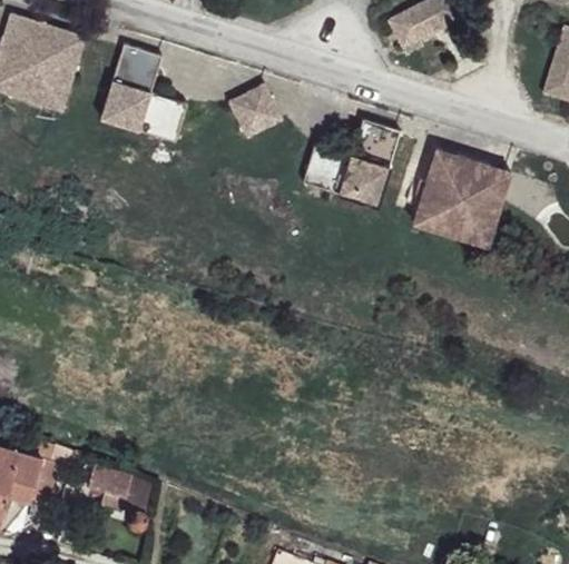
[(458,0),(428,0),(392,18),(405,46),(464,13),(458,0)]
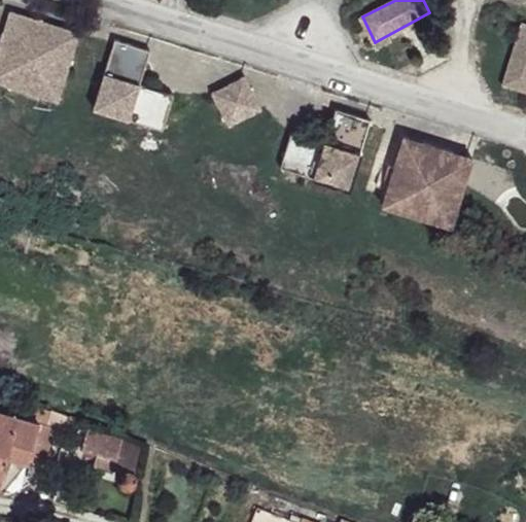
[(75,34),(11,12),(0,47),(0,84),(56,103),(75,34)]
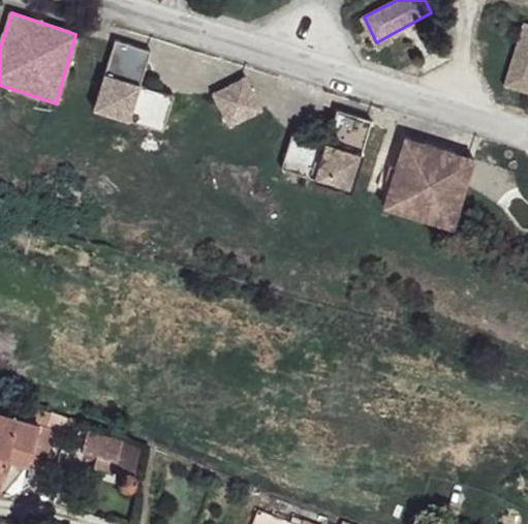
[(527,25),(525,24),(503,85),(527,92),(527,25)]
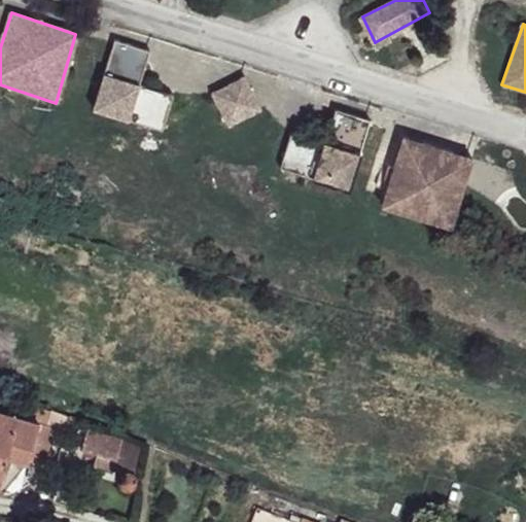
[(145,56),(113,45),(93,113),(159,133),(168,96),(137,84),(145,56)]
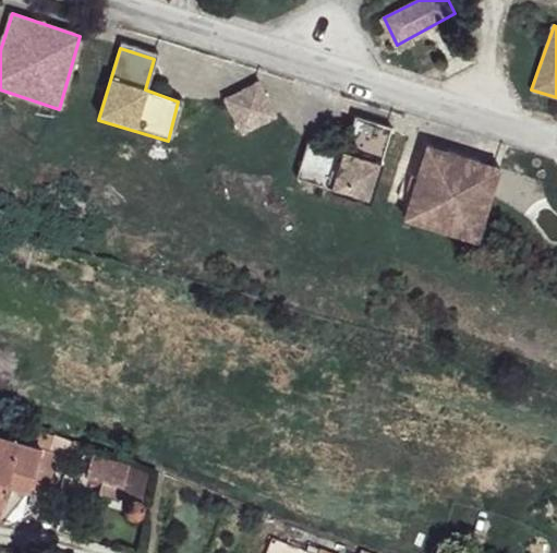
[(256,82),(222,99),(241,137),(275,119),(256,82)]
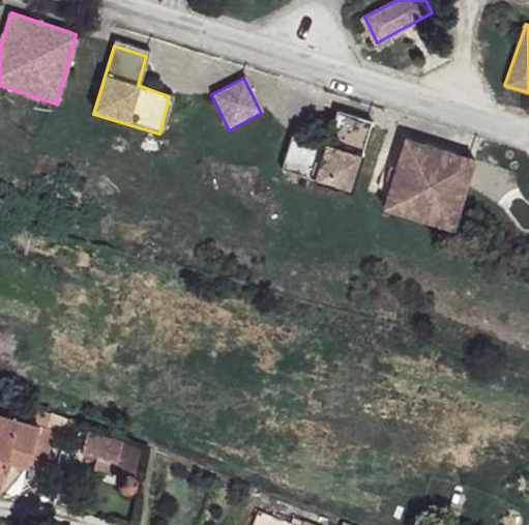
[(324,144),(294,134),(282,170),(351,191),(370,123),(334,114),(324,144)]
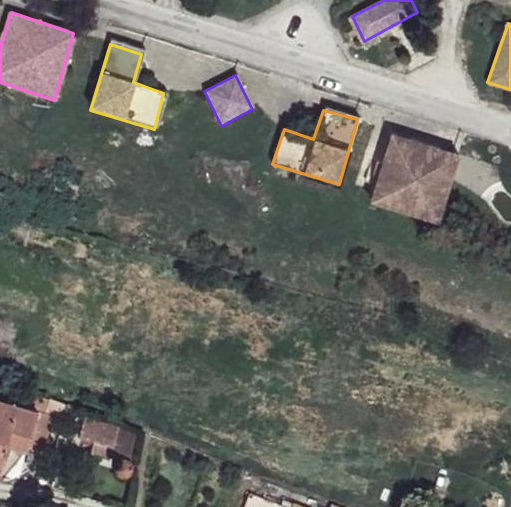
[(455,153),(389,134),(371,201),(437,221),(455,153)]
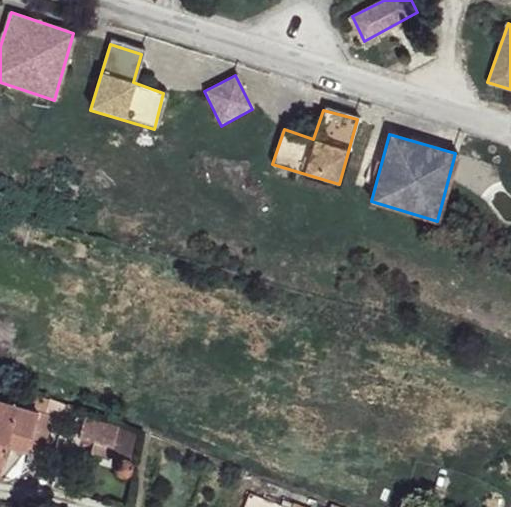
[(45,414),(0,400),(0,470),(21,477),(33,452),(45,414)]
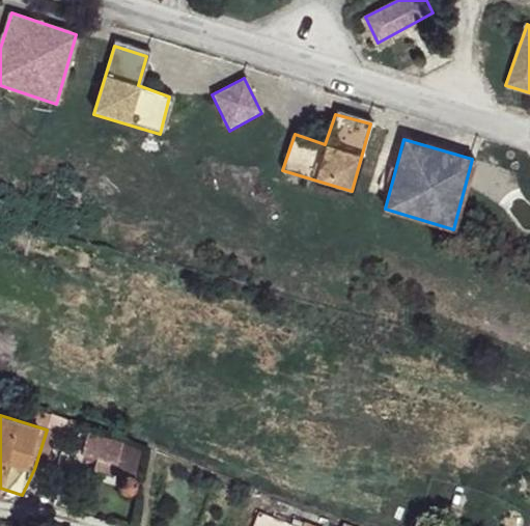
[(75,440),(47,430),(34,469),(64,477),(75,440)]
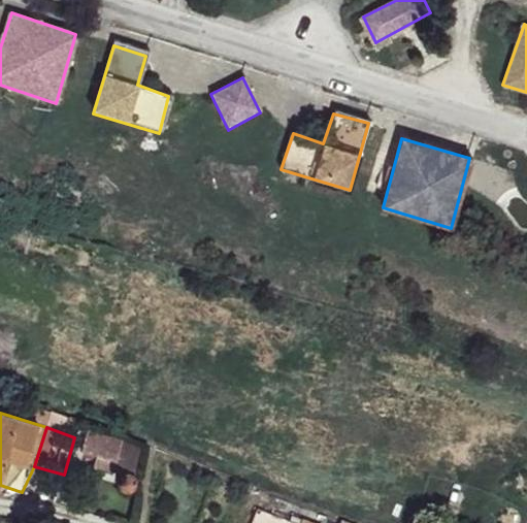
[(133,447),(95,432),(88,453),(103,460),(100,470),(122,478),(133,447)]
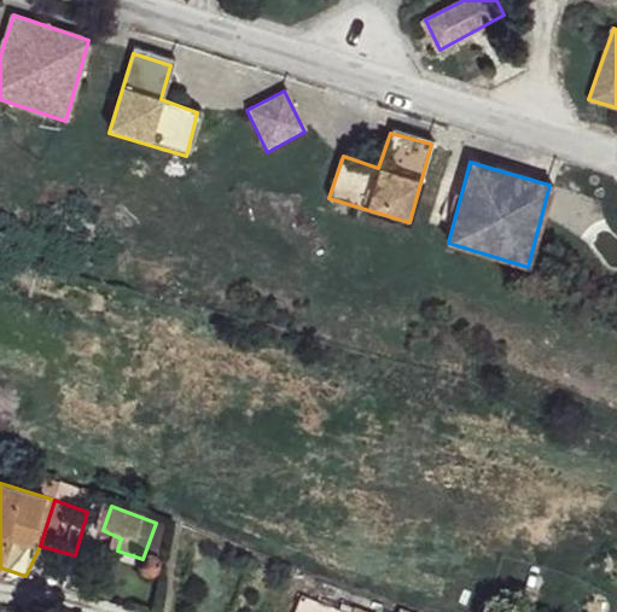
[(166,572),(161,566),(152,569),(149,573),(151,578),(159,584),(166,580),(166,572)]
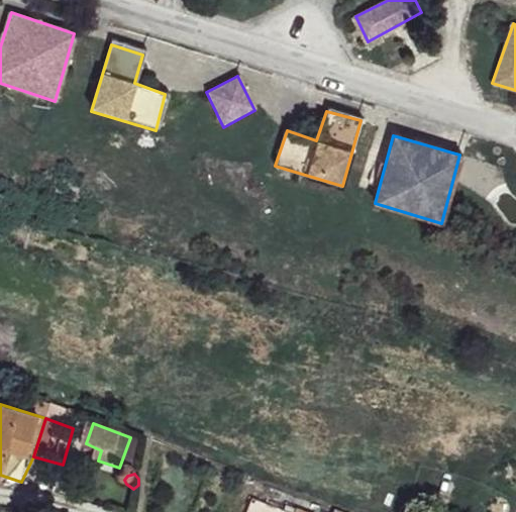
All buildings are outlined.
